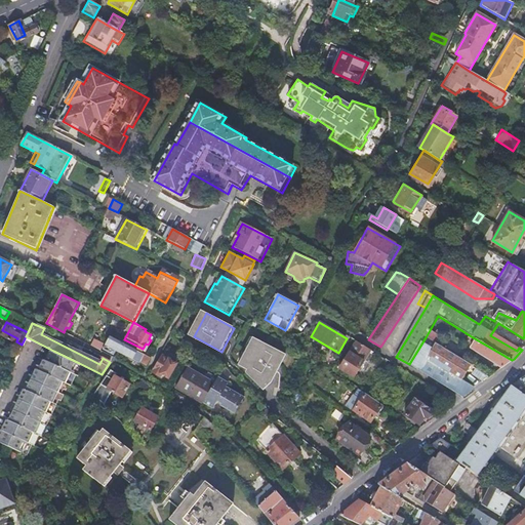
[(136,350),(111,336),(105,350),(115,355),(117,351),(133,359),(147,365),(152,357),(140,352),(136,350)]
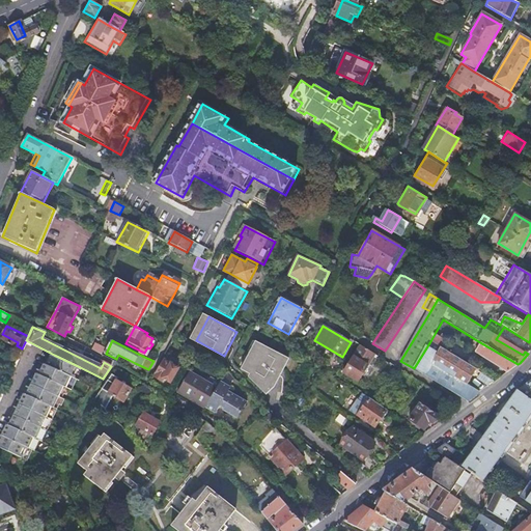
[(491,385),(497,380),(480,370),(477,368),(430,341),(414,368),(468,401),(480,392),(468,385),(473,375),(482,381),(482,380),(491,385)]
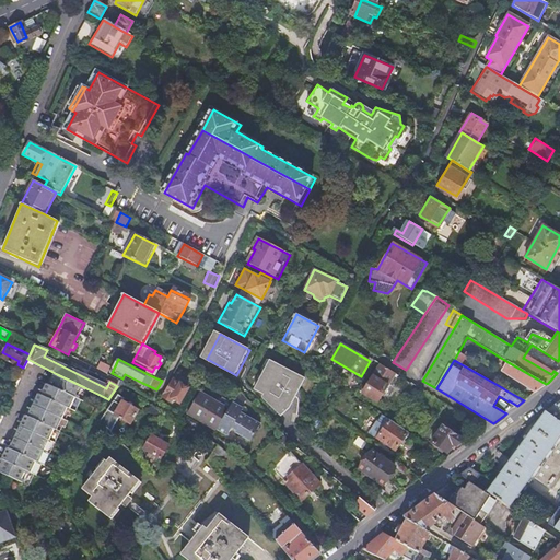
[(536,392),(546,384),(504,360),(502,362),(510,368),(505,373),(512,376),(513,375),(528,385),(527,386),(536,392)]
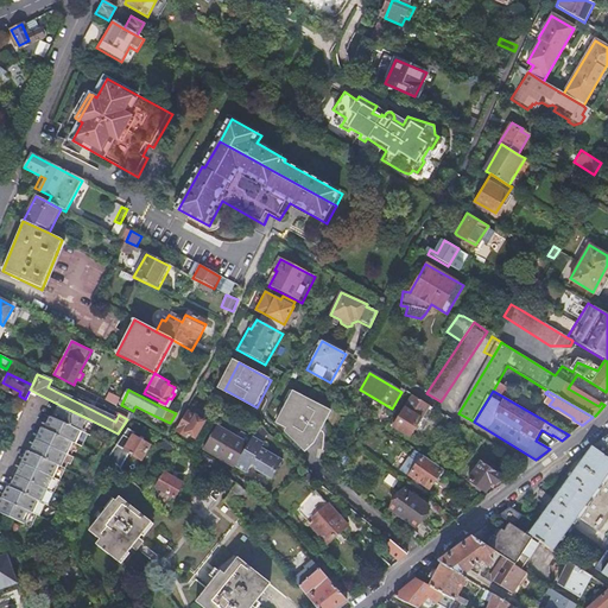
[(293,392),(277,424),(286,429),(285,434),(301,450),(311,441),(328,410),(293,392)]
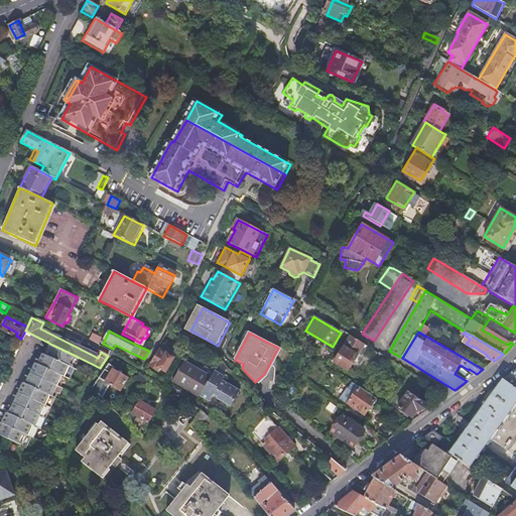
[(99,345),(103,339),(93,334),(90,340),(99,345)]
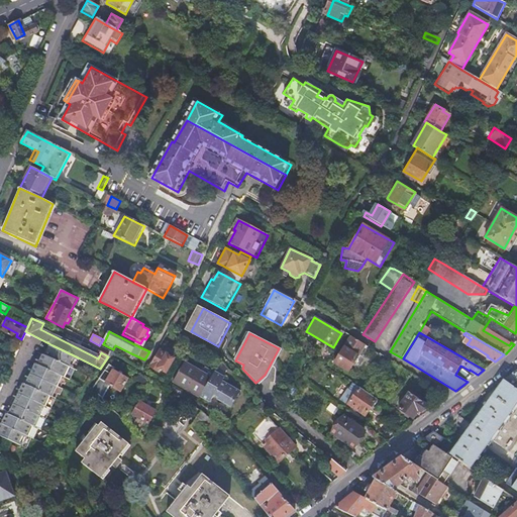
[(360,355),(367,346),(352,337),(346,347),(336,363),(350,372),(360,355)]
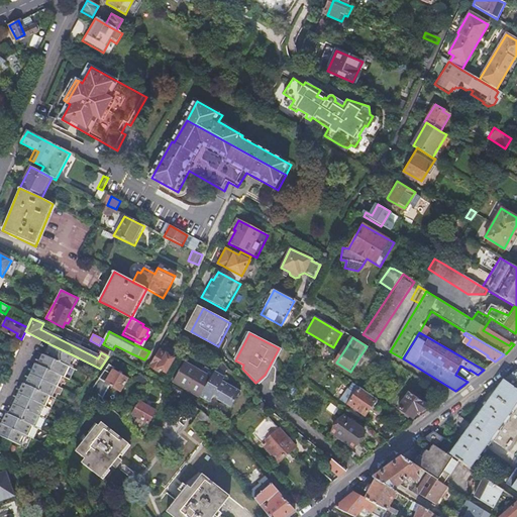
[(78,357),(53,345),(46,355),(44,354),(39,366),(37,365),(27,385),(24,384),(9,416),(7,415),(2,425),(0,423),(0,436),(21,447),(26,436),(28,437),(33,427),(35,428),(40,417),(46,407),(52,397),(54,398),(59,388),(64,377),(66,378),(71,367),(73,368),(78,357)]
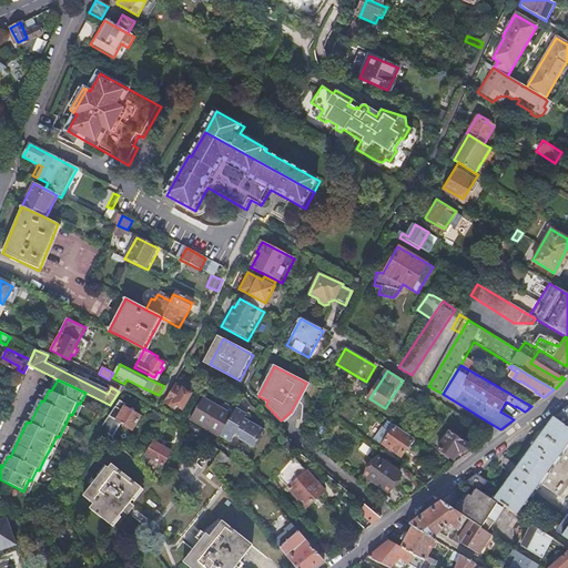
[(165,402),(173,406),(174,403),(182,407),(191,393),(175,385),(165,402)]
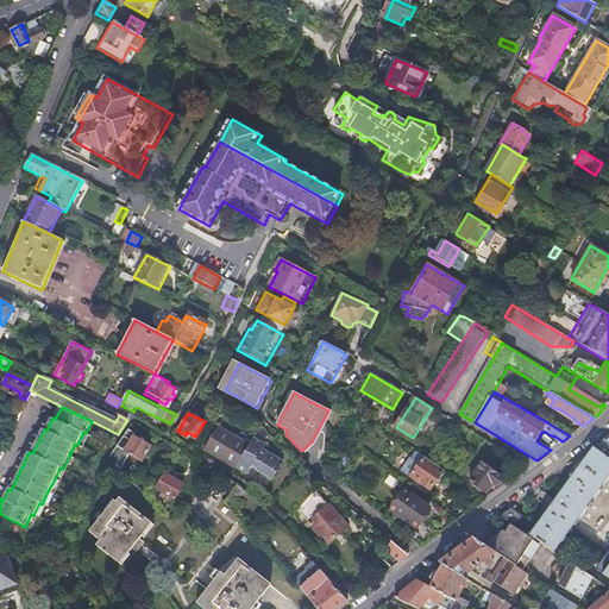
[(93,437),(99,425),(92,421),(86,433),(90,435),(93,437)]
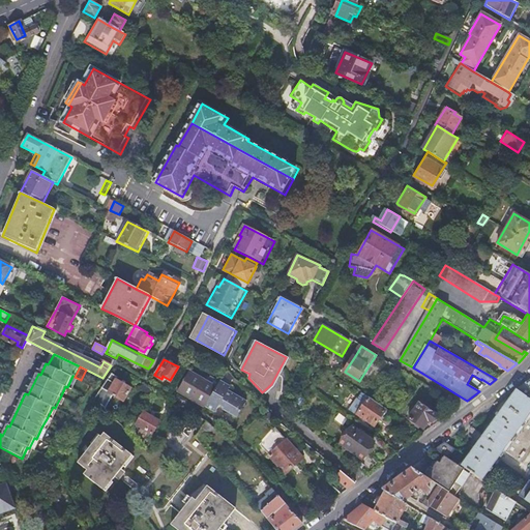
[(179,389),(206,406),(218,387),(190,371),(179,389)]
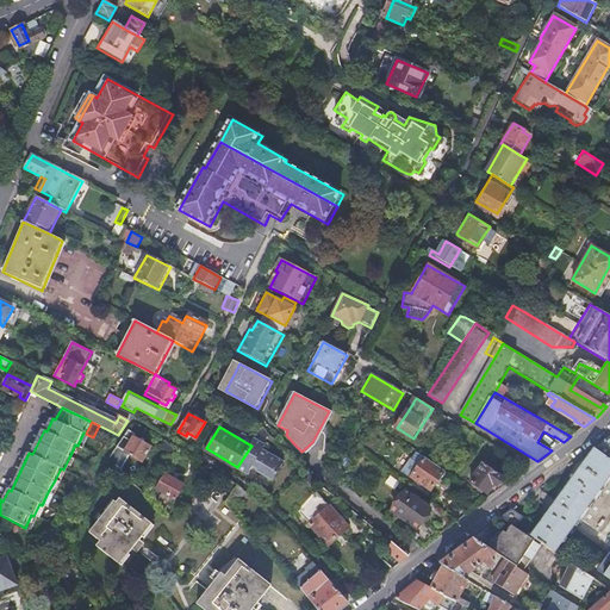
[(267,429),(263,428),(256,439),(266,444),(272,434),(267,429)]
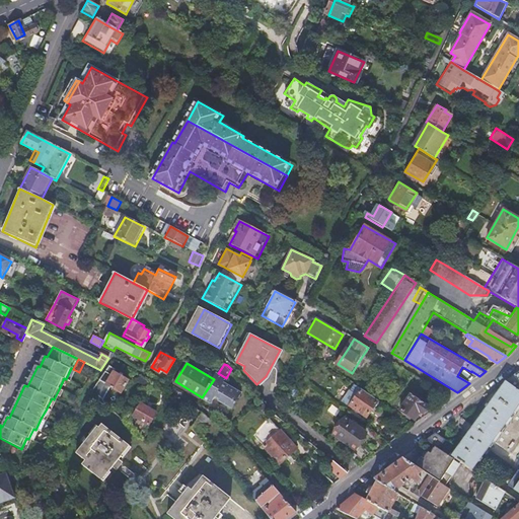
[(116,370),(109,366),(93,390),(103,400),(110,386),(121,392),(128,380),(115,372),(116,370)]
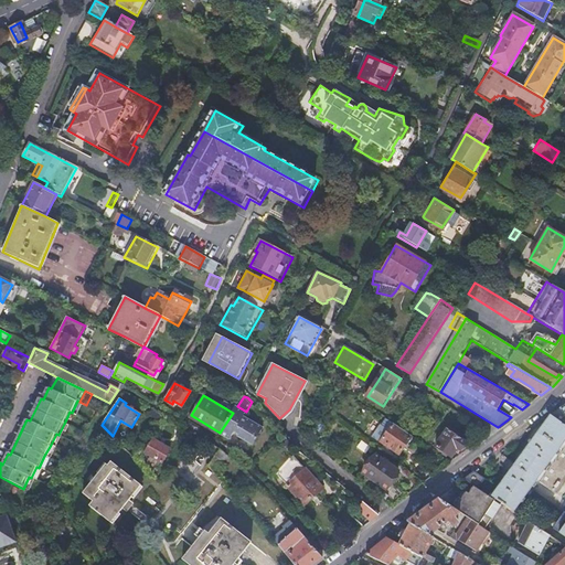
[(78,416),(84,404),(80,402),(77,401),(72,413),(76,415),(78,416)]
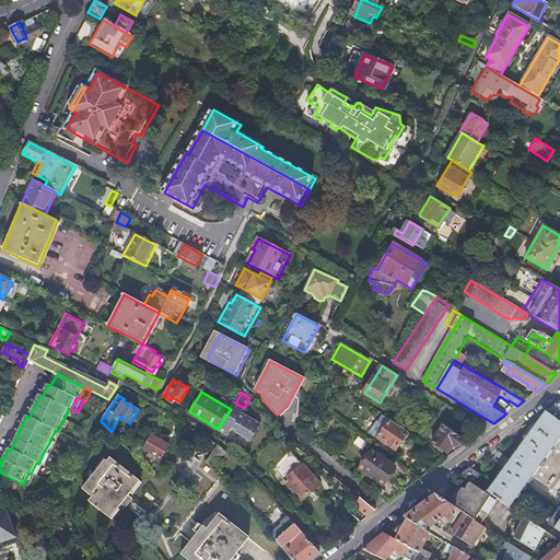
[(547,411),(548,413),(559,421),(559,401),(552,408),(547,411)]
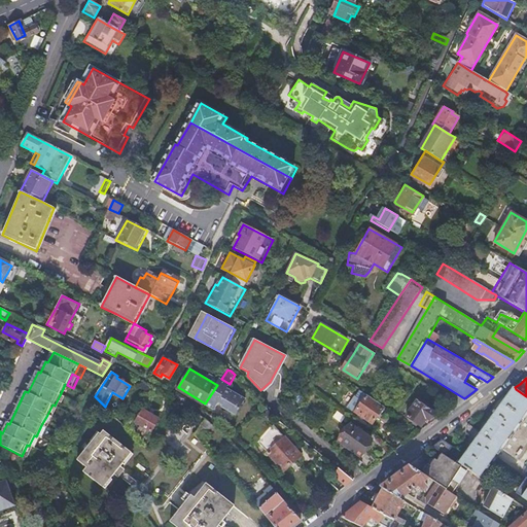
[(230,384),(221,379),(217,385),(205,403),(215,410),(219,402),(223,405),(222,408),(237,416),(247,400),(229,389),(232,385),(230,384)]
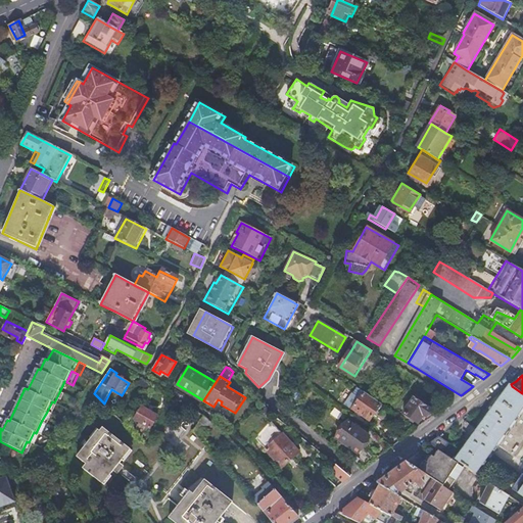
[(70,384),(66,382),(64,381),(59,392),(63,393),(65,389),(67,390),(70,384)]
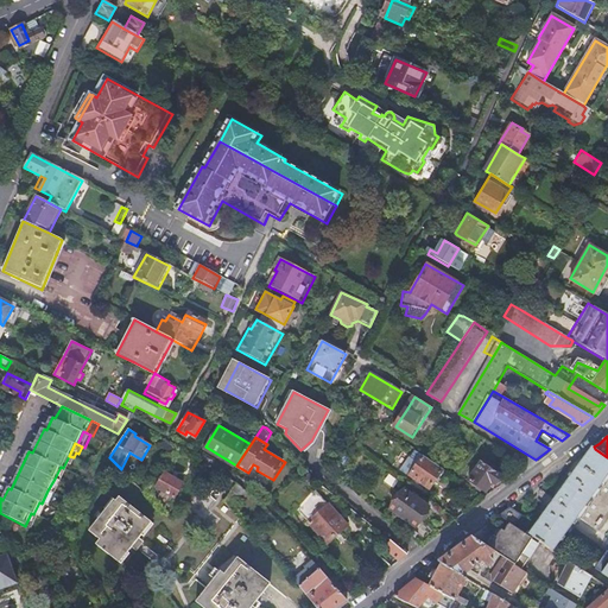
[(538,543),(555,553),(578,520),(582,523),(607,485),(607,457),(595,449),(594,447),(589,450),(557,499),(539,487),(529,494),(550,508),(531,537),(538,543)]
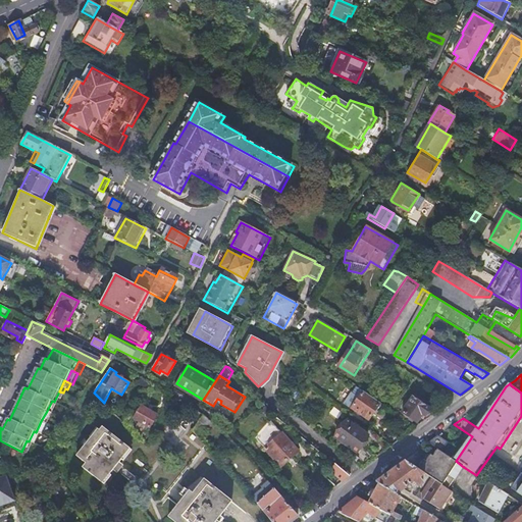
[(368,420),(380,403),(371,397),(363,390),(359,398),(352,393),(344,404),(351,409),(351,408),(368,420)]
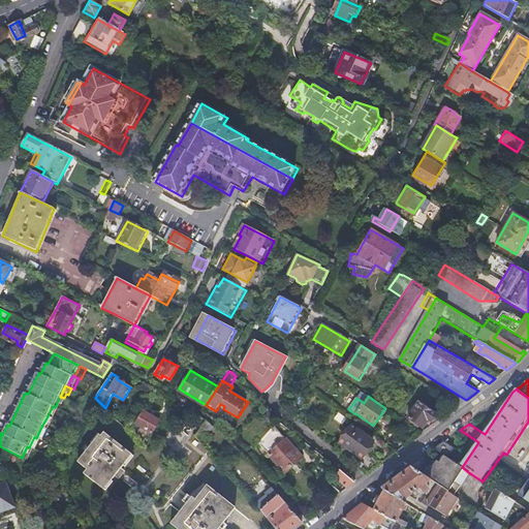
[(64,398),(60,397),(55,407),(58,409),(60,404),(62,405),(65,399),(64,398)]
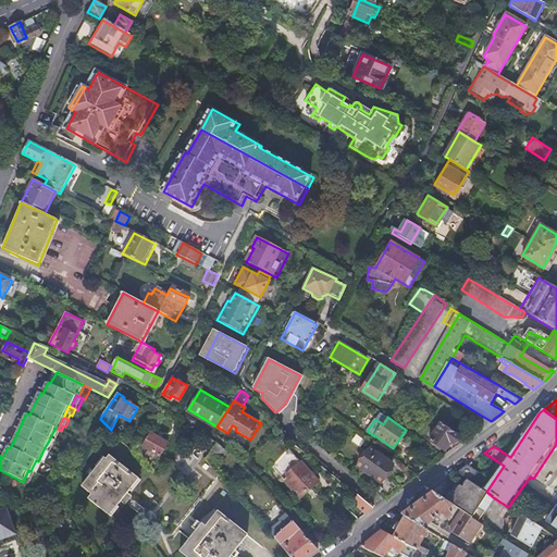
[(458,445),(466,440),(440,421),(428,438),(443,449),(447,443),(449,440),(452,442),(458,445)]
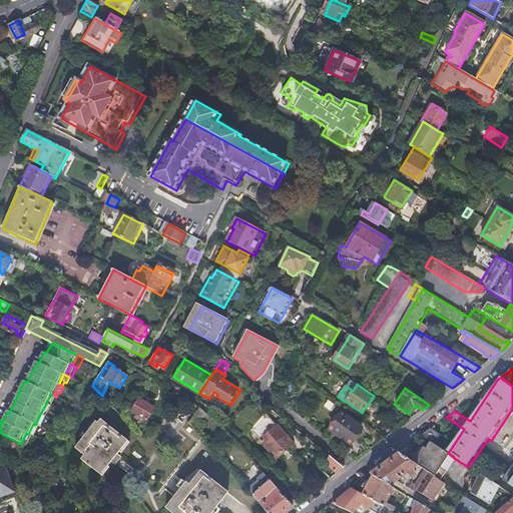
[(56,397),(53,395),(51,394),(46,404),(51,407),(56,397)]
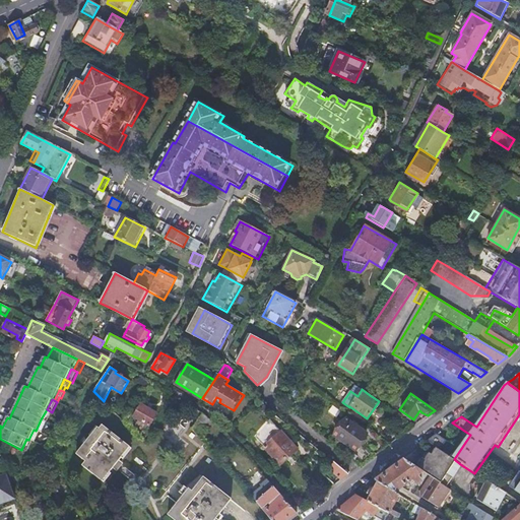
[(140,405),(133,417),(148,427),(155,414),(140,405)]
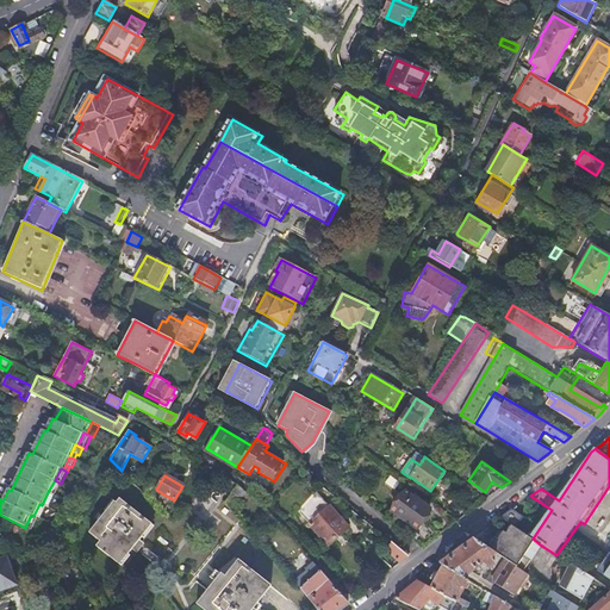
[(61,484),(55,480),(48,492),(55,496),(61,484)]
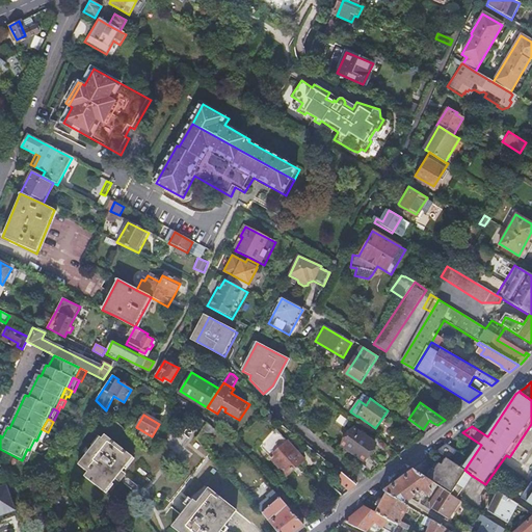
[(196,452),(194,450),(198,445),(175,428),(163,445),(189,463),(196,452)]
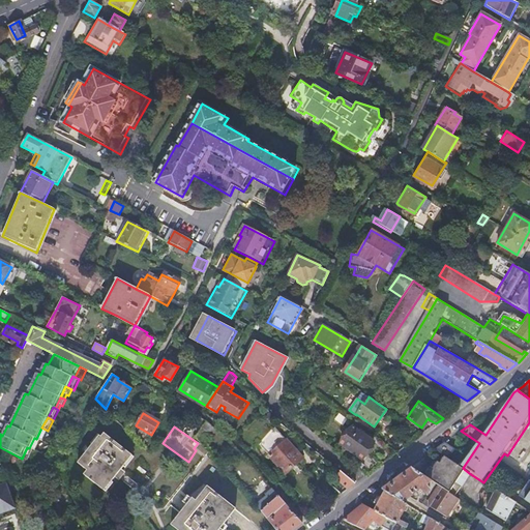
[(48,431),(41,428),(36,439),(40,440),(41,441),(48,431)]
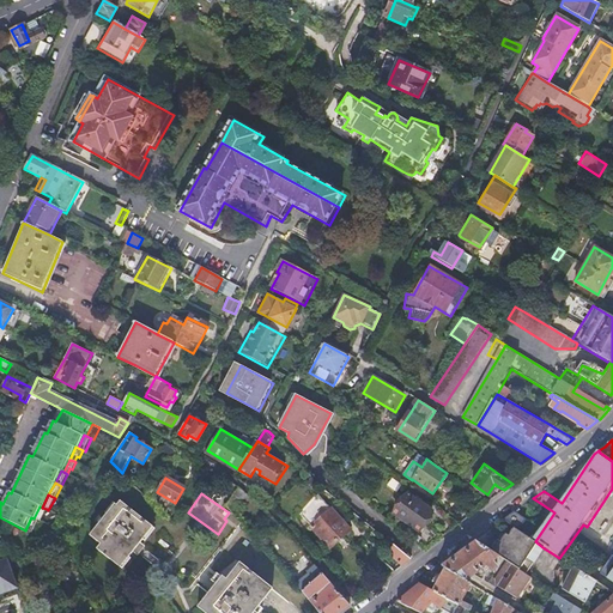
[(425,548),(439,538),(422,523),(430,513),(406,495),(393,513),(417,530),(411,538),(425,548)]
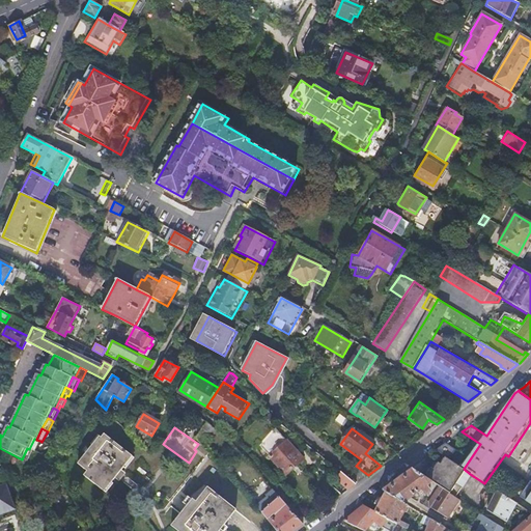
[(94,446),(92,444),(79,462),(88,469),(84,473),(103,487),(110,479),(112,481),(116,476),(122,469),(124,466),(129,459),(127,458),(132,453),(106,432),(103,436),(94,446)]
